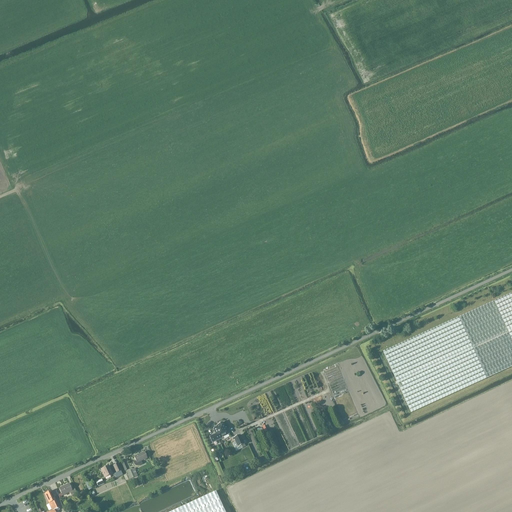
[(511,292),(383,351),(411,412),(511,366),(511,292)]
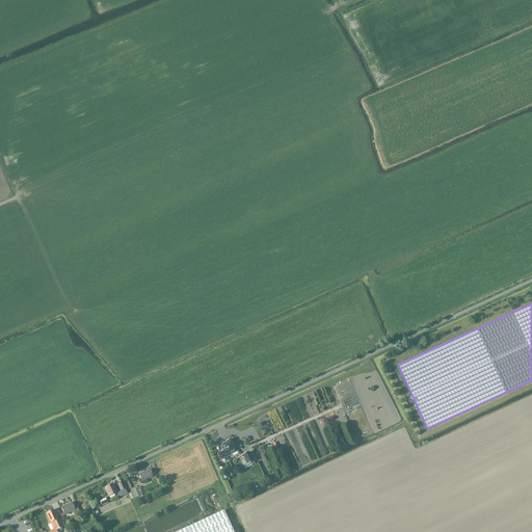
[(224,451),(218,454),(220,460),(232,455),(232,454),(238,451),(235,444),(234,445),(232,439),(227,442),(228,443),(224,444),(225,444),(222,446),(224,451)]
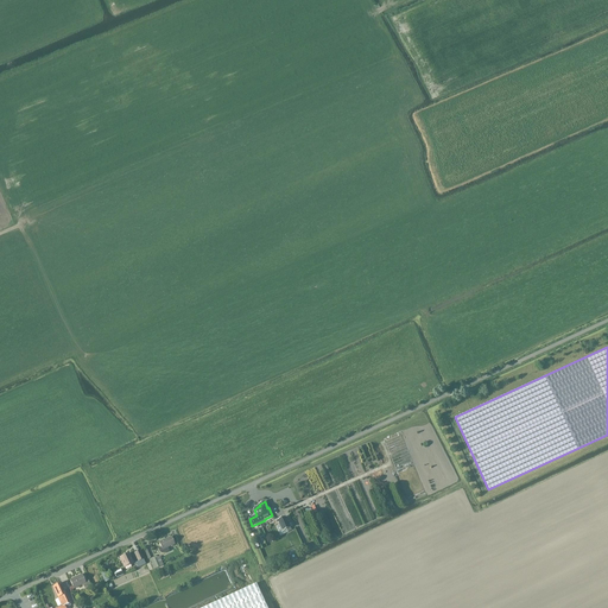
[(283,518),(278,520),(283,531),(290,527),(286,519),(283,520),(283,518)]
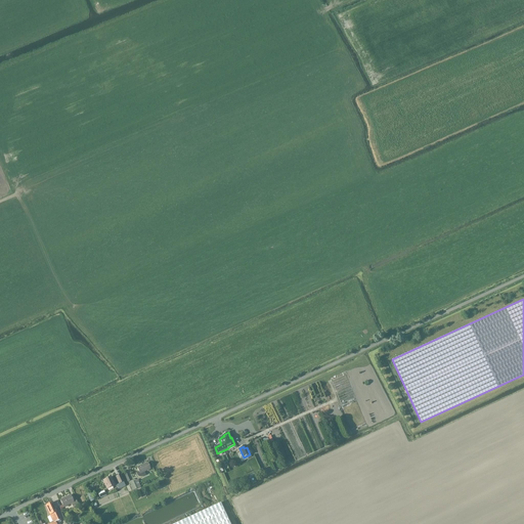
[(137,468),(139,472),(136,473),(137,476),(137,477),(139,477),(140,477),(141,477),(145,475),(144,472),(150,470),(147,463),(137,468)]
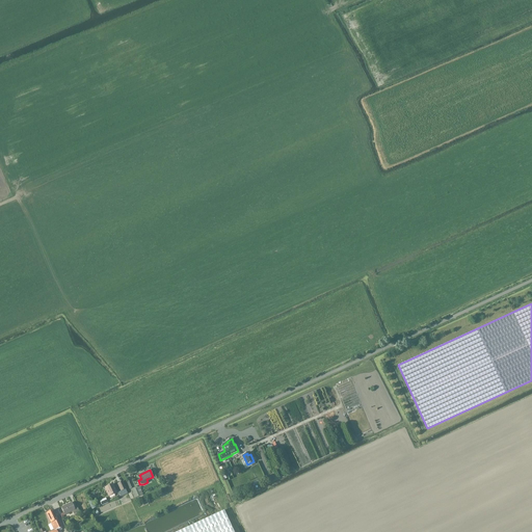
[(112,484),(105,487),(108,496),(116,493),(112,484)]
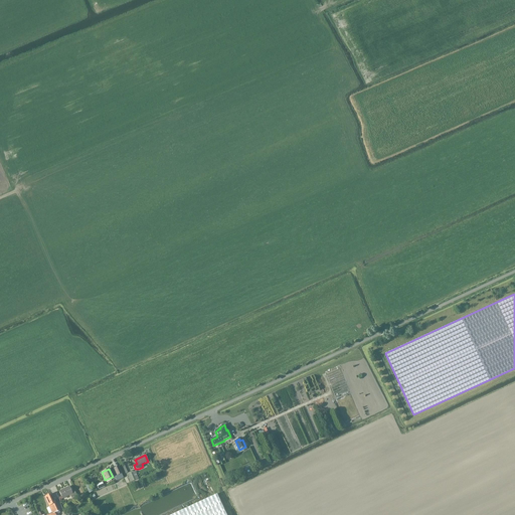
[(127,474),(131,482),(138,479),(135,471),(127,474)]
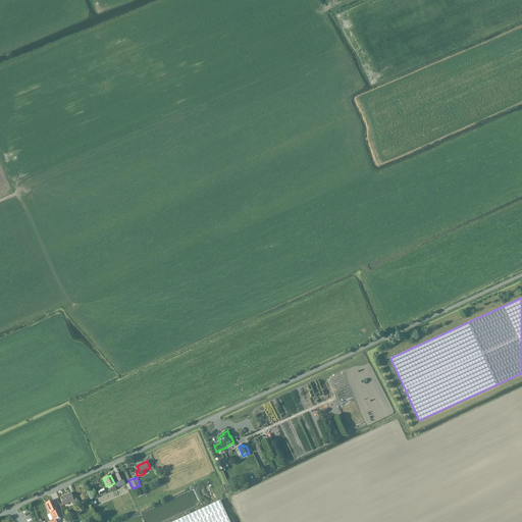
[(60,498),(63,506),(70,503),(72,506),(79,503),(75,498),(72,500),(70,493),(60,498)]
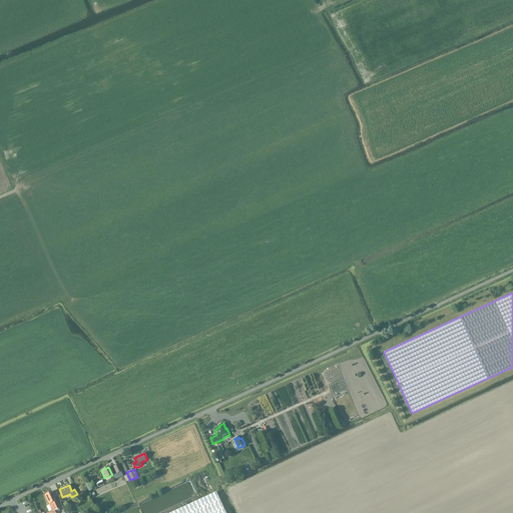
[(54,510),(59,508),(55,501),(51,492),(44,495),(49,504),(51,503),(54,510)]
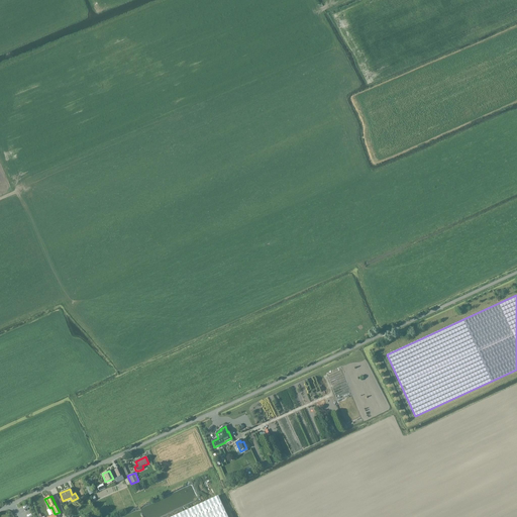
[(221,516),(213,498),(172,516),(221,516)]
